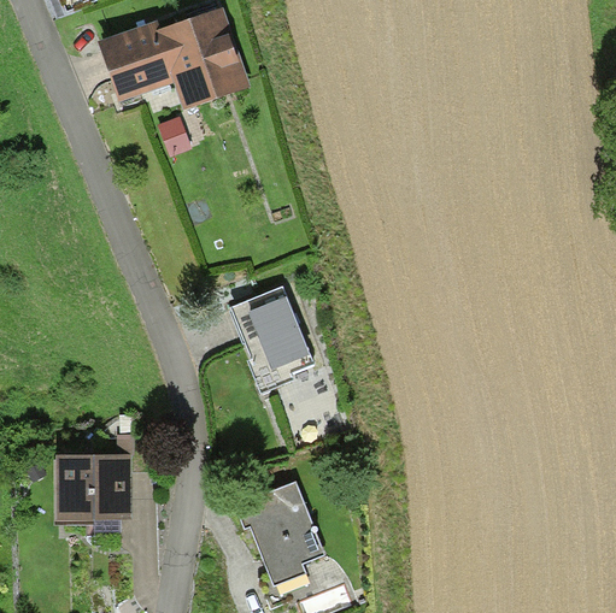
[(99,42),(121,101),(176,81),(186,108),(250,86),(222,9),(157,31),(153,23),(99,42)]
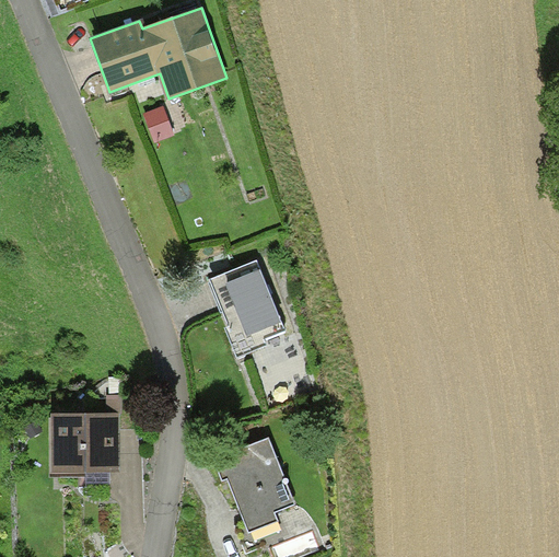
[(164,104),(143,112),(154,140),(175,132),(164,104)]
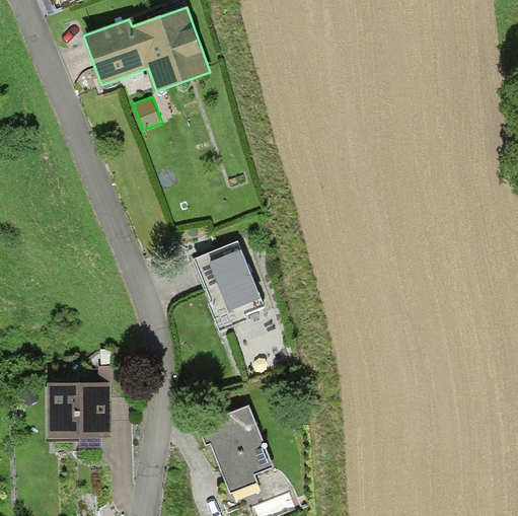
[(208,303),(218,328),(246,317),(244,313),(264,305),(237,239),(193,256),(211,301),(208,303)]
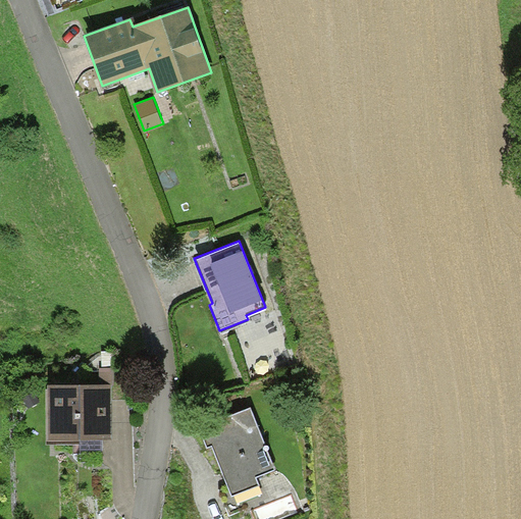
[(111,383),(112,399),(136,399),(135,367),(99,368),(99,383),(111,383)]
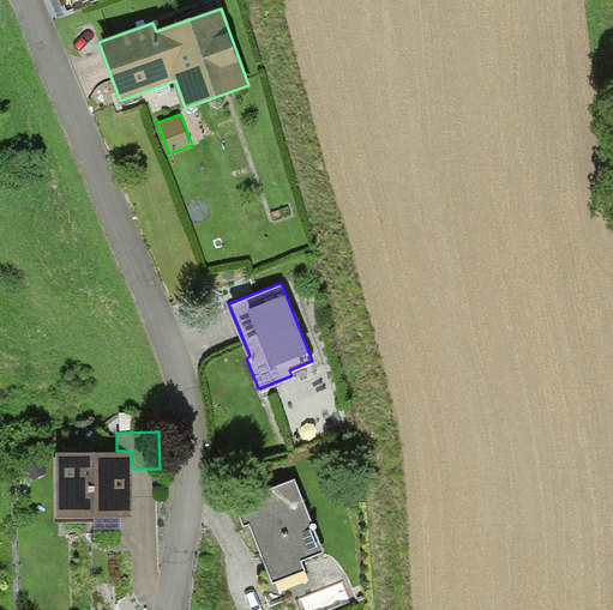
[(131,451),(116,451),(55,452),(56,520),(133,519),(132,469),(131,451)]
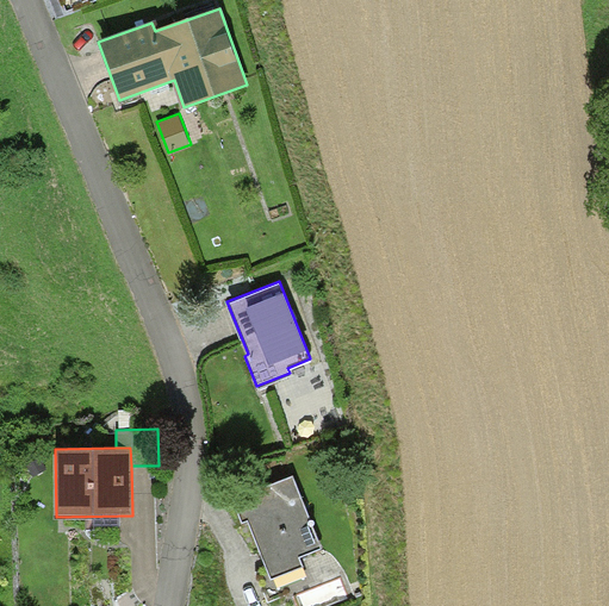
[(247,520),(272,578),(302,566),(299,558),(324,548),(293,474),(231,500),(241,524),(247,520)]
